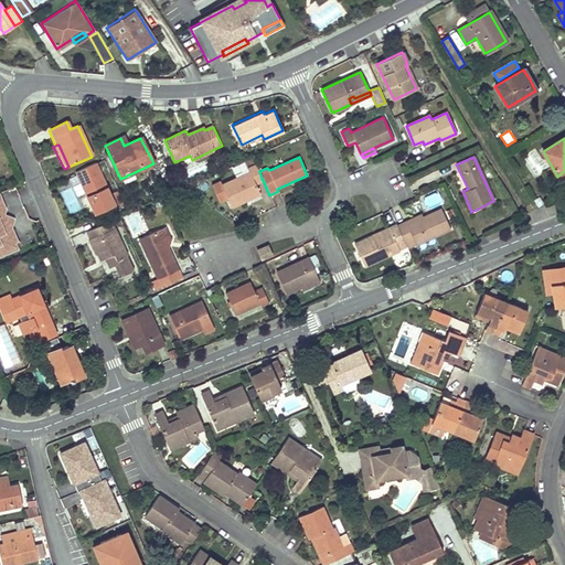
[(114,204),(105,184),(95,163),(83,169),(75,172),(82,185),(94,214),(114,204)]
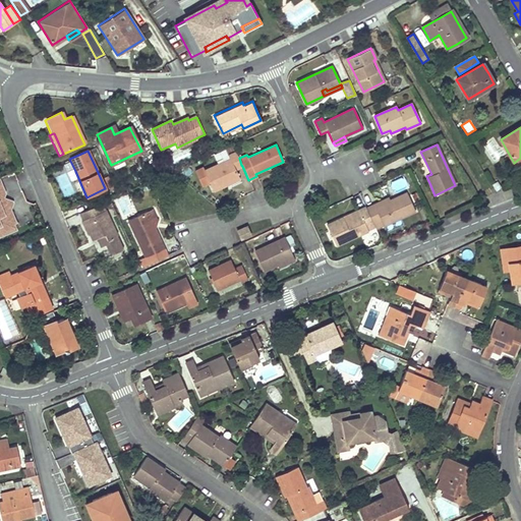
[(213,190),(226,184),(238,178),(234,169),(242,166),(241,165),(236,152),(228,155),(230,159),(204,170),(213,190)]
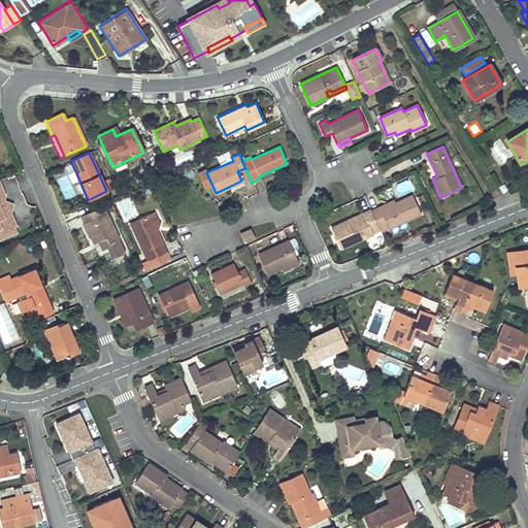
[(5,196),(0,184),(0,238),(15,232),(12,226),(14,225),(10,213),(9,213),(3,217),(0,208),(0,203),(2,203),(3,200),(5,196)]
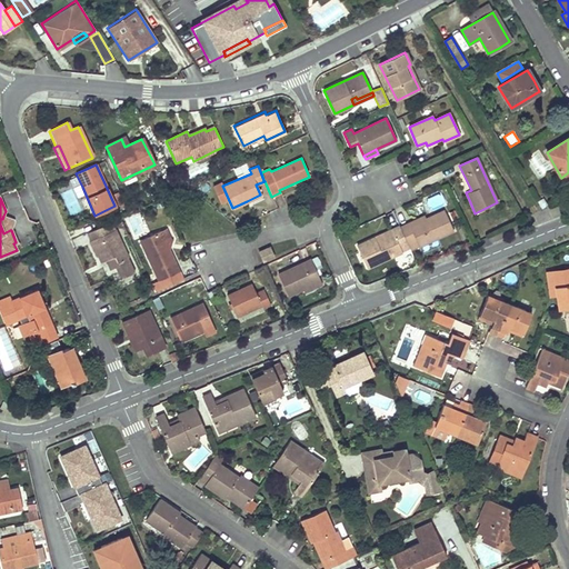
[(547,206),(542,198),(536,202),(540,210),(547,206)]
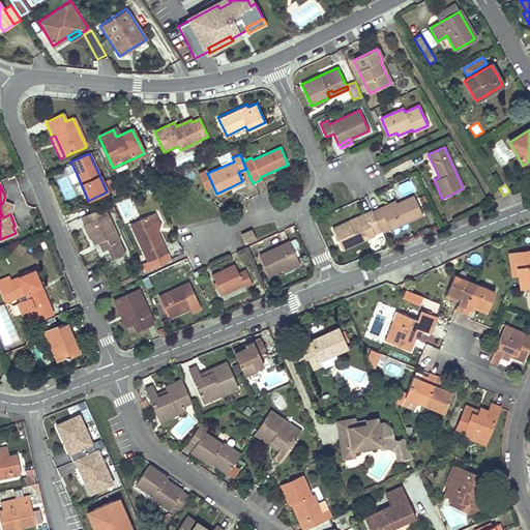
[(394,201),(372,211),(379,226),(380,229),(382,233),(389,230),(422,215),(413,196),(395,204),(395,202),(394,201)]
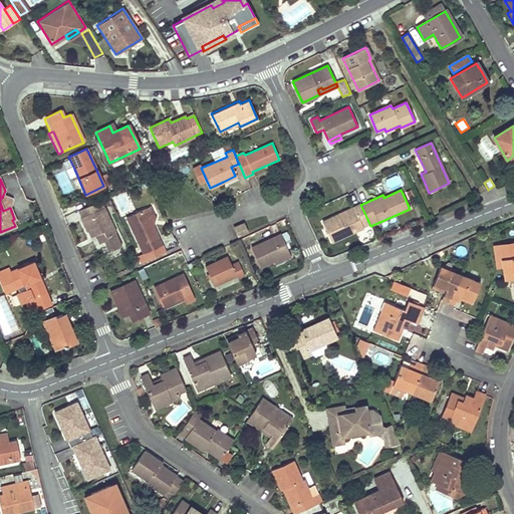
[(12,201),(12,200),(3,195),(2,198),(0,198),(0,203),(3,211),(9,208),(12,201)]
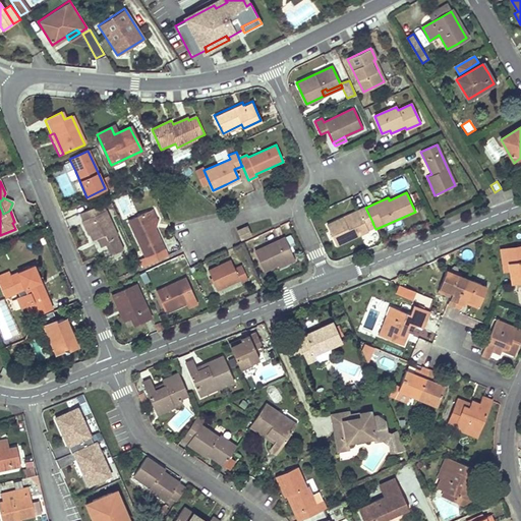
[(106,245),(108,250),(110,255),(123,249),(116,235),(117,235),(106,210),(103,203),(79,214),(82,220),(81,221),(88,234),(90,234),(92,240),(96,239),(100,247),(106,245)]
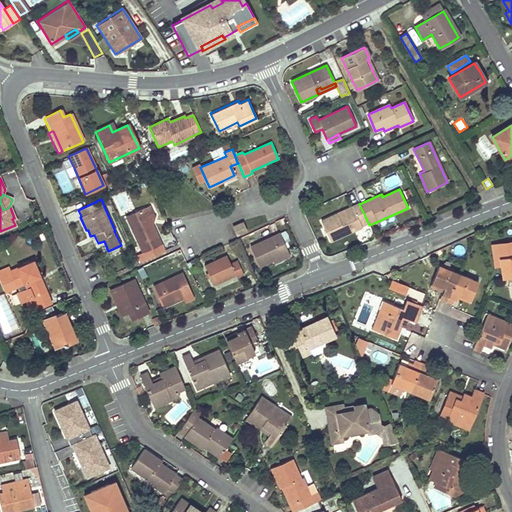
[(366,218),(359,204),(359,203),(321,221),(330,241),(362,226),(359,221),(366,218)]
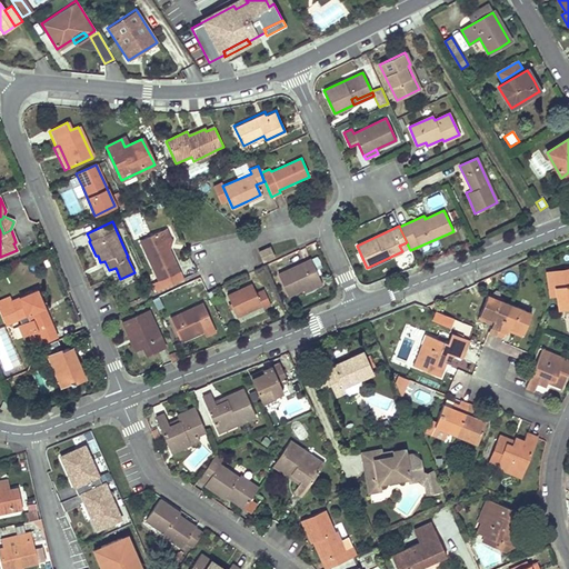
[(172,241),(167,228),(160,231),(165,240),(170,242),(172,241)]
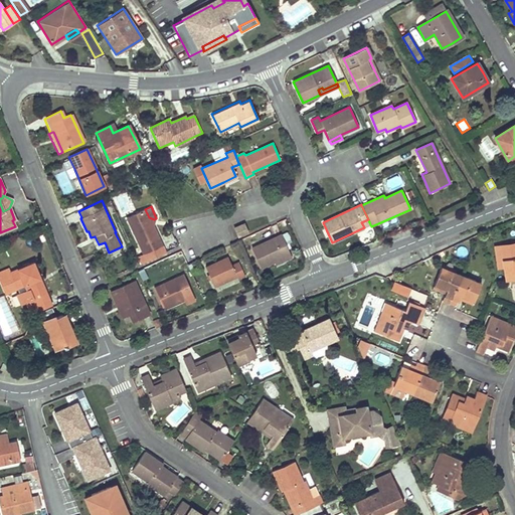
[(152,223),(153,221),(154,219),(149,217),(145,209),(126,217),(142,254),(162,245),(152,223)]
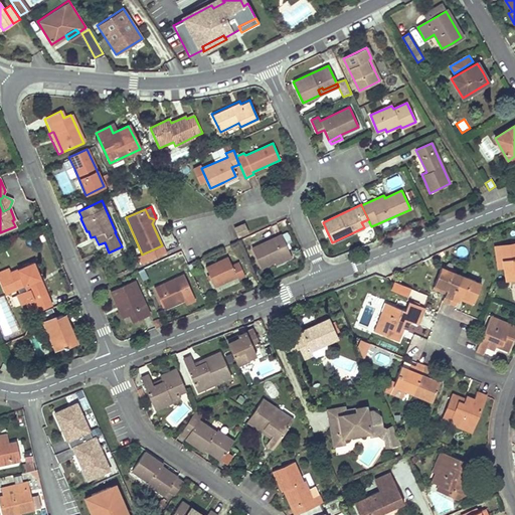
[(247,233),(243,224),(233,228),(237,237),(247,233)]
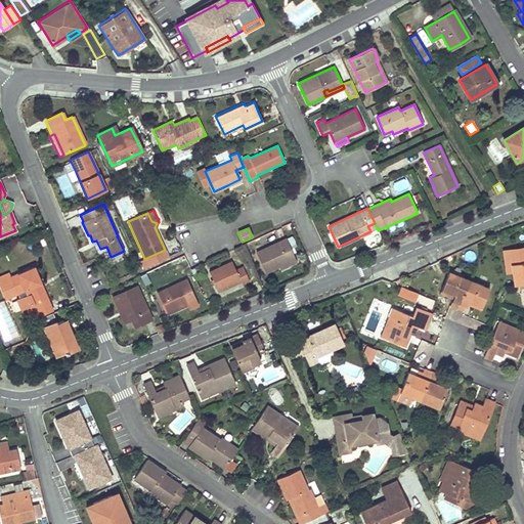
[(256,253),(265,272),(278,266),(295,259),(290,250),(296,247),(291,236),(286,239),(256,253)]
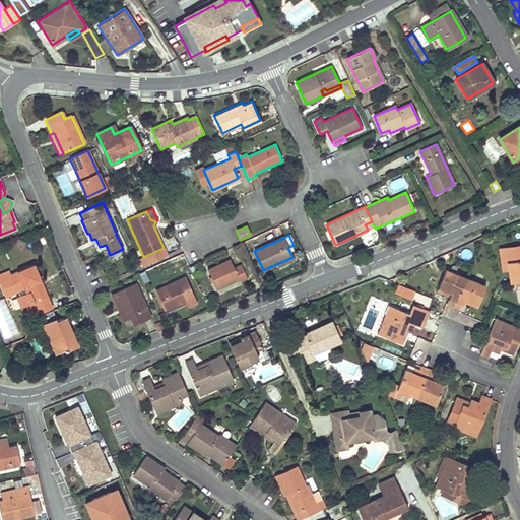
[(519,280),(519,246),(503,250),(509,282),(519,281),(519,280)]
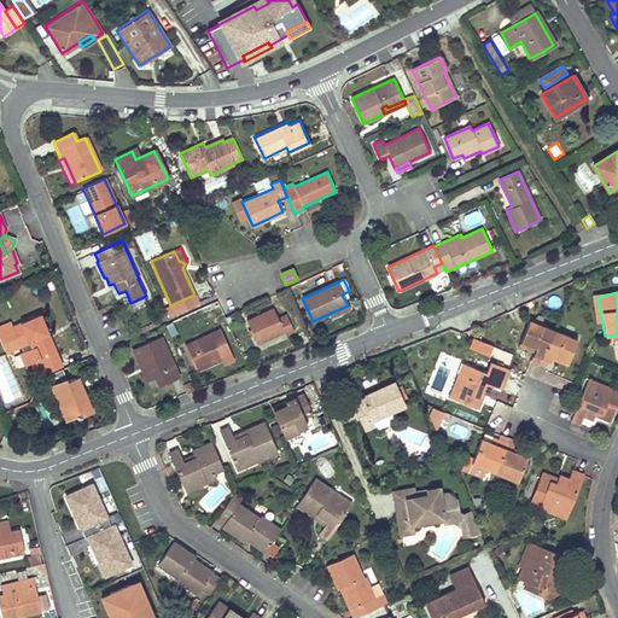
[(331,318),(349,309),(348,305),(328,314),(331,318)]
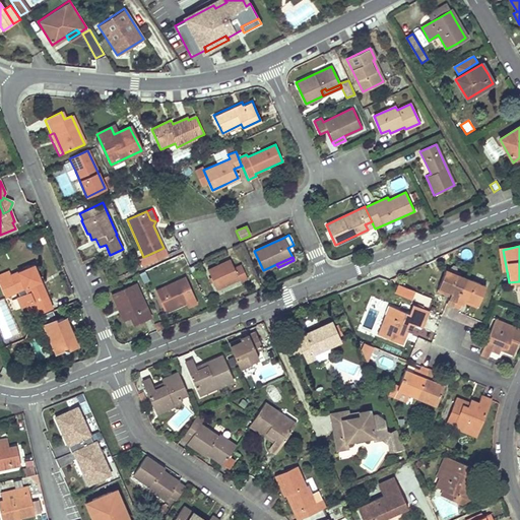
[(240,281),(244,280),(247,278),(241,265),(234,269),(230,260),(207,270),(216,288),(239,278),(240,281)]
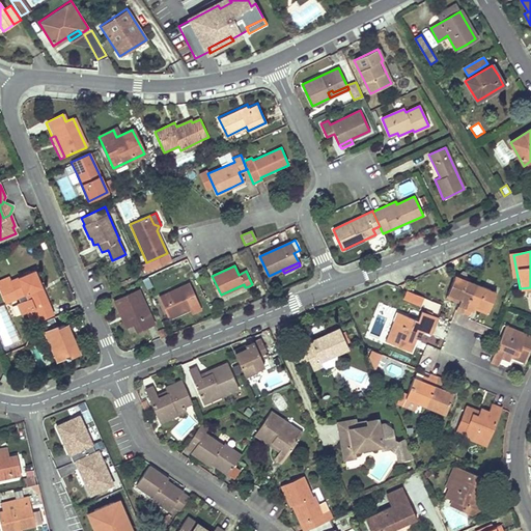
[(9,279),(0,282),(0,286),(7,304),(28,296),(30,302),(18,307),(21,317),(27,314),(49,306),(35,274),(11,283),(9,279)]
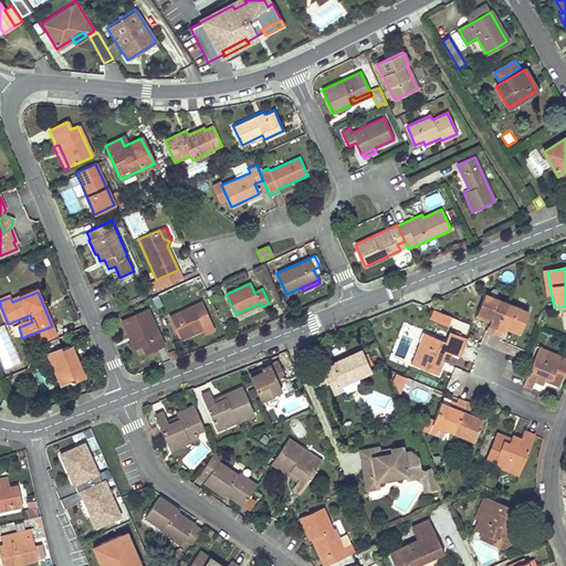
[(484,294),(479,306),(474,318),(489,324),(485,331),(493,334),(505,303),(484,294)]
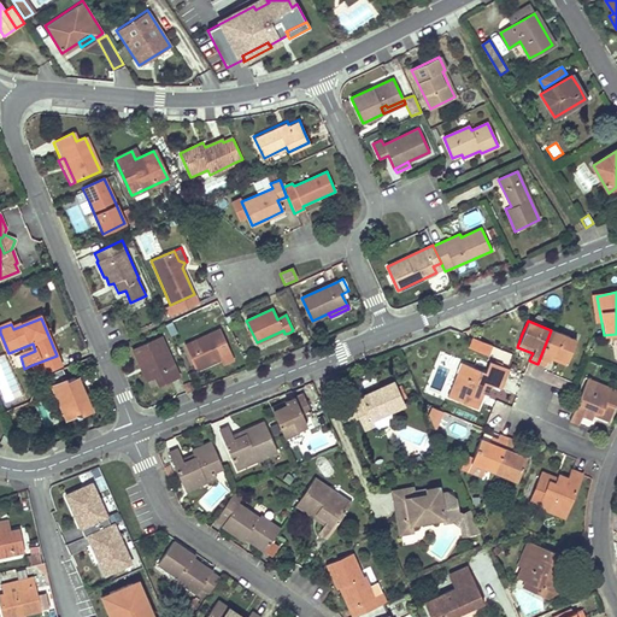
[(195,370),(209,364),(222,358),(217,347),(225,344),(219,330),(184,346),(195,370)]
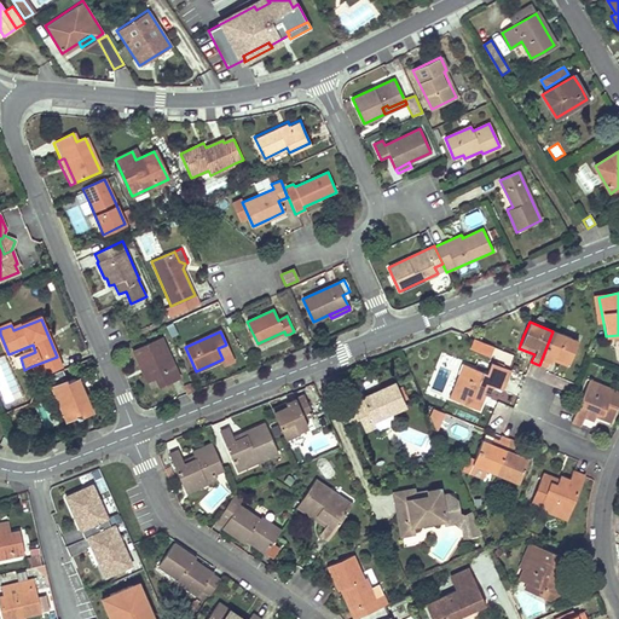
[(553,331),(539,365),(548,369),(551,360),(567,366),(577,341),(553,331)]
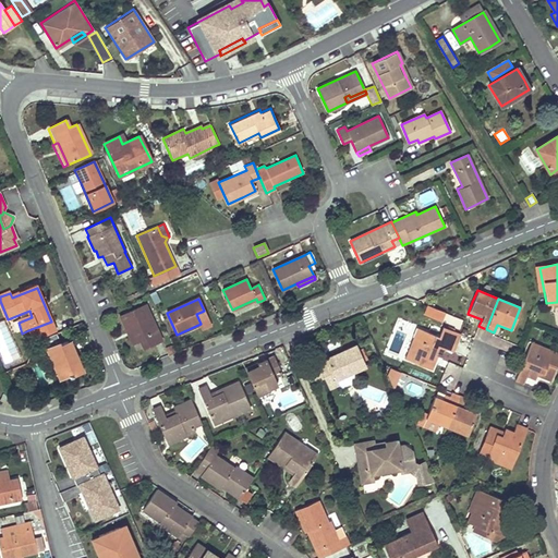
[(143,348),(152,344),(160,340),(145,305),(120,316),(132,343),(140,340),(143,348)]
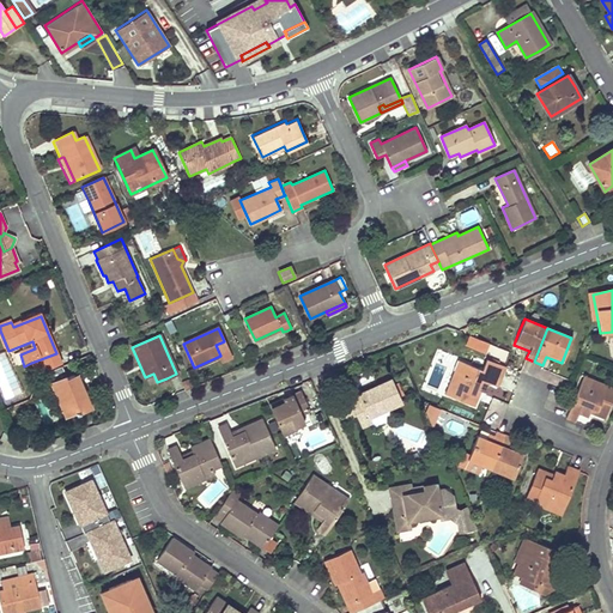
[(61,368),(56,353),(40,360),(31,363),(37,377),(61,368)]
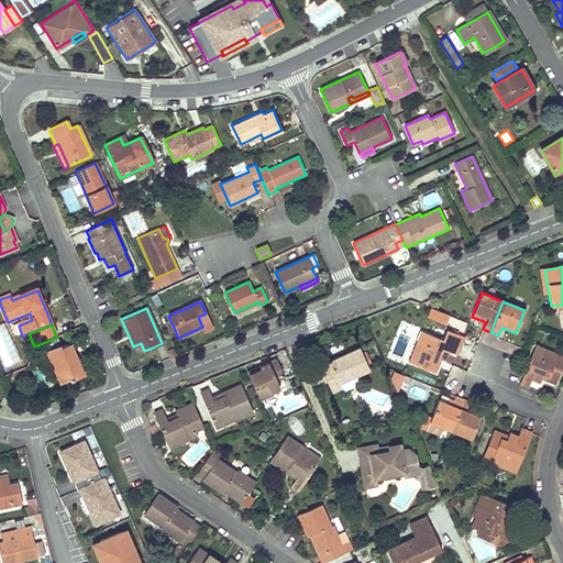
[(445,357),(446,356),(448,352),(455,355),(463,337),(446,330),(442,340),(421,331),(408,363),(435,374),(441,360),(444,362),(445,357)]
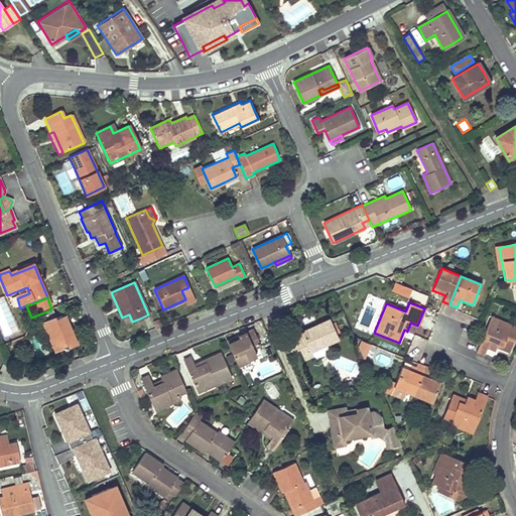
[(65,312),(42,321),(53,350),(77,342),(65,312)]
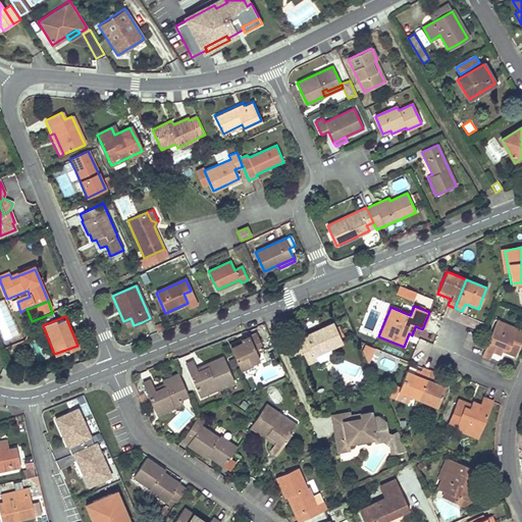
[(502,355),(502,353),(502,352),(515,357),(521,340),(521,330),(497,320),(487,341),(484,349),(482,356),(489,359),(492,351),(502,355)]
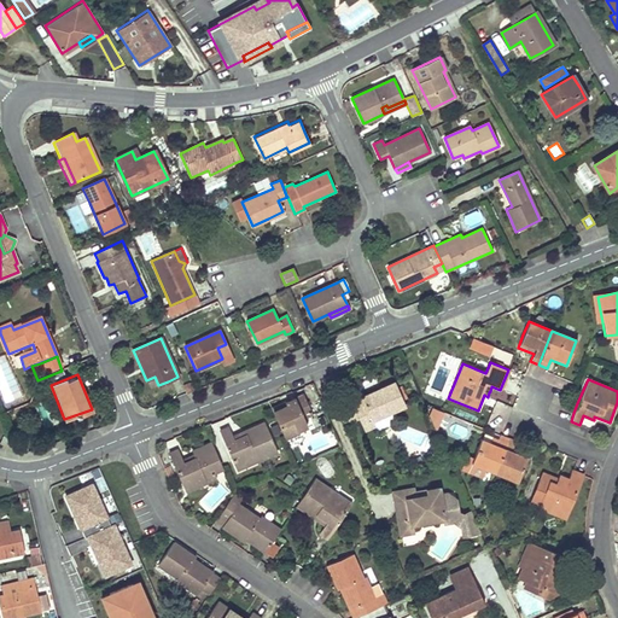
[(361,398),(350,403),(362,431),(373,426),(371,421),(390,413),(404,406),(394,382),(360,396),(361,398)]
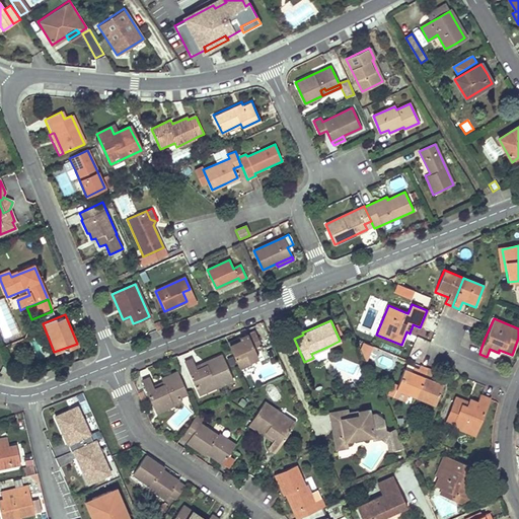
[(7,343),(20,338),(17,330),(4,336),(7,343)]
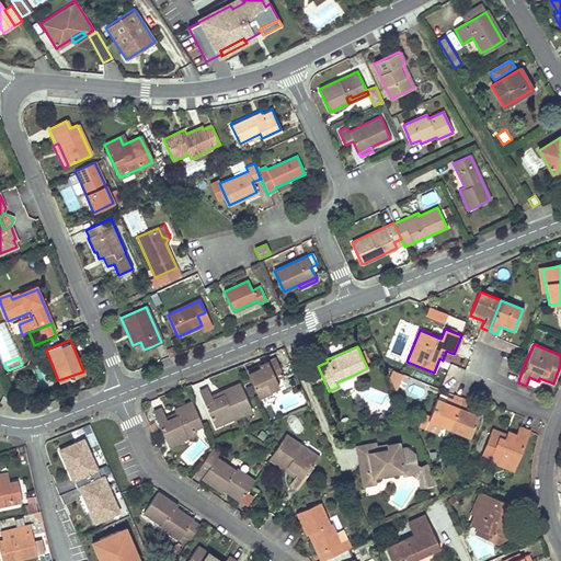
[(278,386),(276,381),(275,377),(283,375),(275,357),(247,370),(258,395),(270,390),(278,386)]
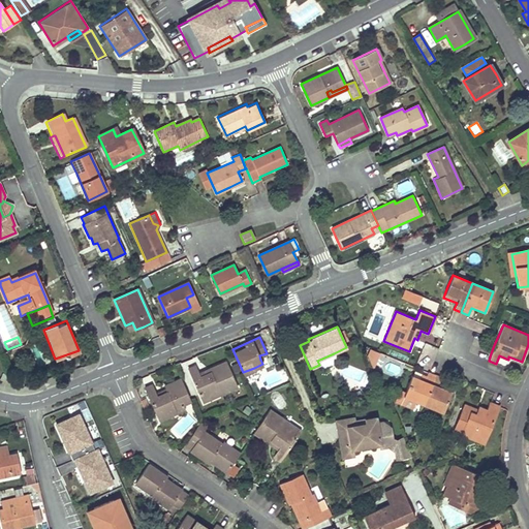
[(494,345),(485,342),(481,349),(491,353),(494,345)]
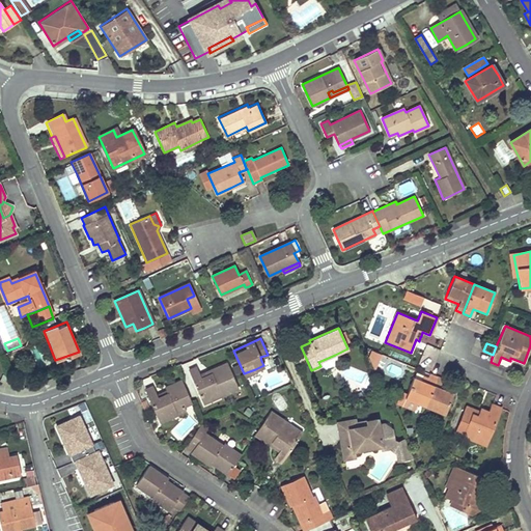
[(306,359),(301,346),(292,351),(298,362),(306,359)]
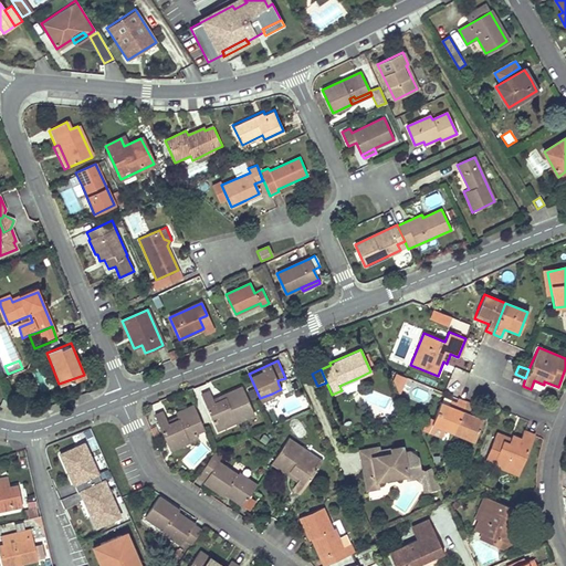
[(390,386),(402,389),(406,376),(395,373),(390,386)]
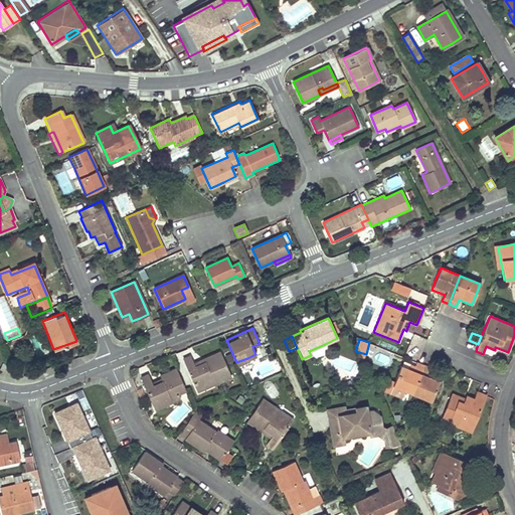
[(309,351),(311,355),(327,348),(325,344),(309,351)]
